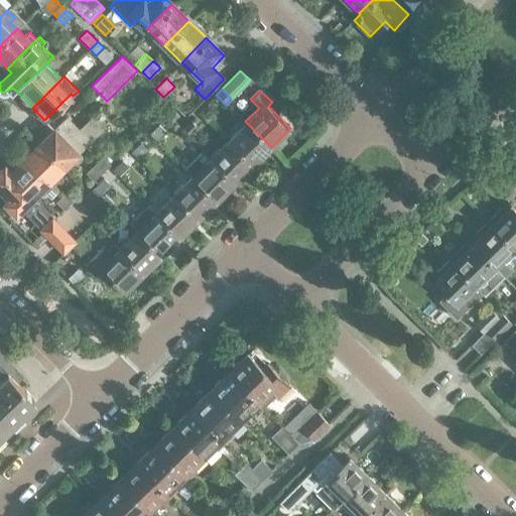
[(102,128),(91,117),(79,128),(68,117),(39,144),(62,167),(71,160),(76,164),(82,157),(78,153),(102,128)]
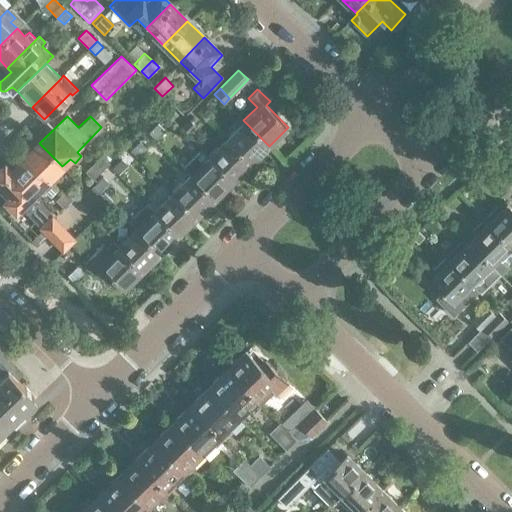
[(196,126),(190,119),(180,128),(187,135),(196,126)]
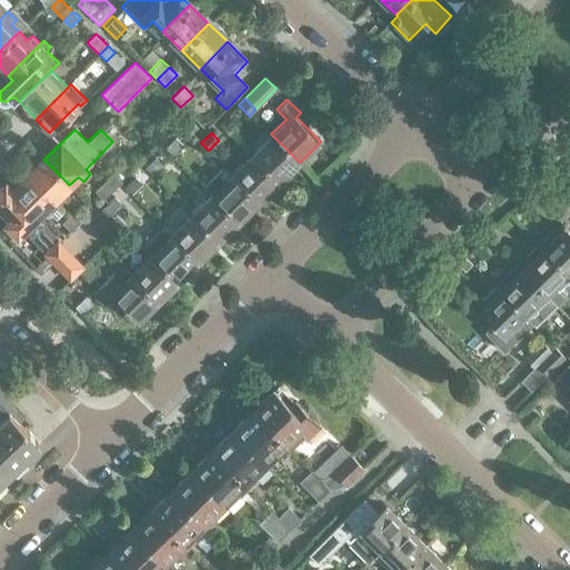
[(271,134),(251,155),(278,184),(300,163),(271,134)]
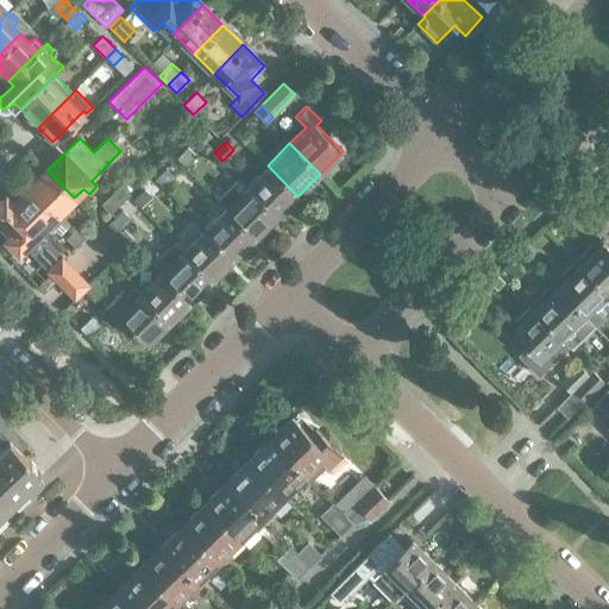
[(196,155),(188,146),(176,157),(184,165),(196,155)]
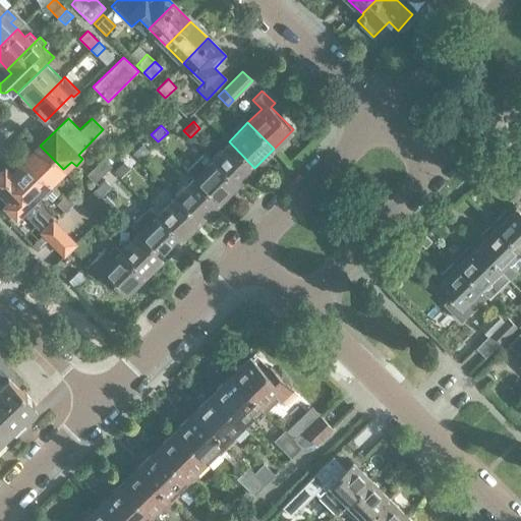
[(229,141),(211,159),(236,186),(254,168),(229,141)]
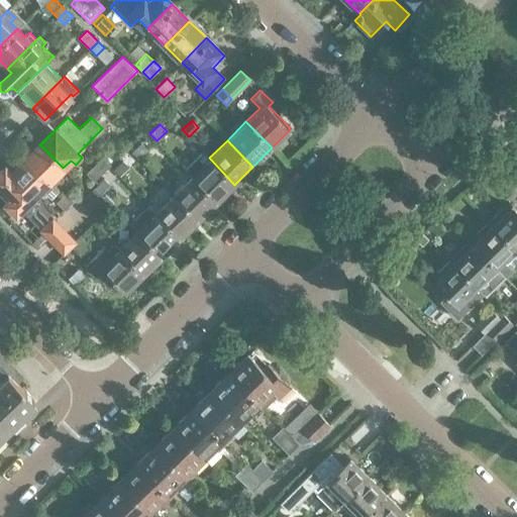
[(131,151),(137,159),(147,148),(141,141),(131,151)]
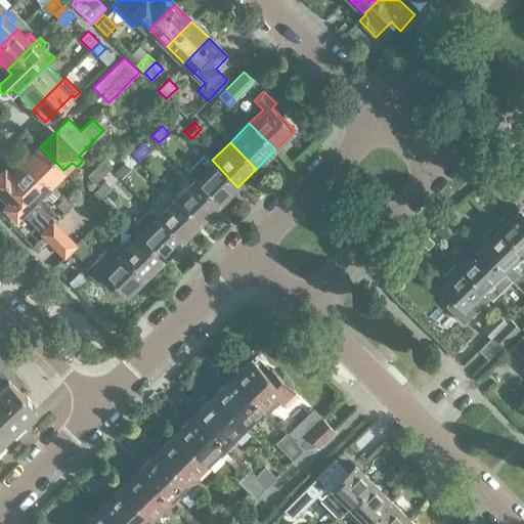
[(54,189),(60,182),(56,177),(63,170),(40,146),(26,161),(54,189)]
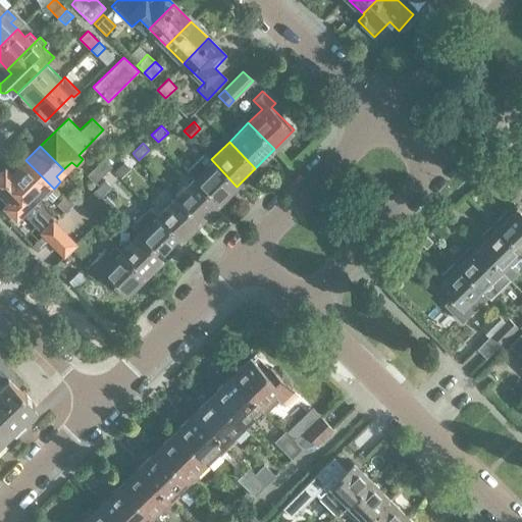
[(237,187),(211,159),(204,152),(186,170),(193,177),(219,204),(237,187)]
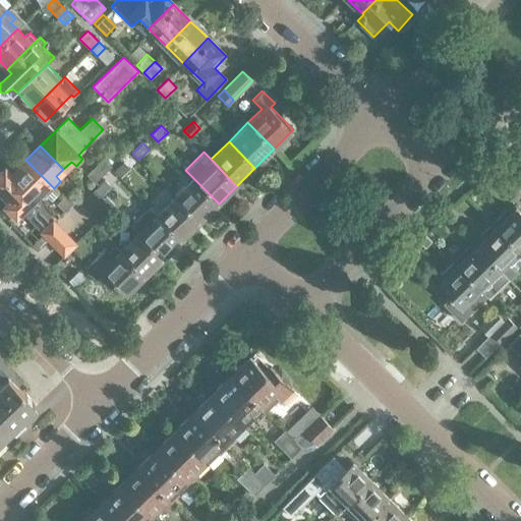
[(104,158),(87,174),(95,182),(112,166),(104,158)]
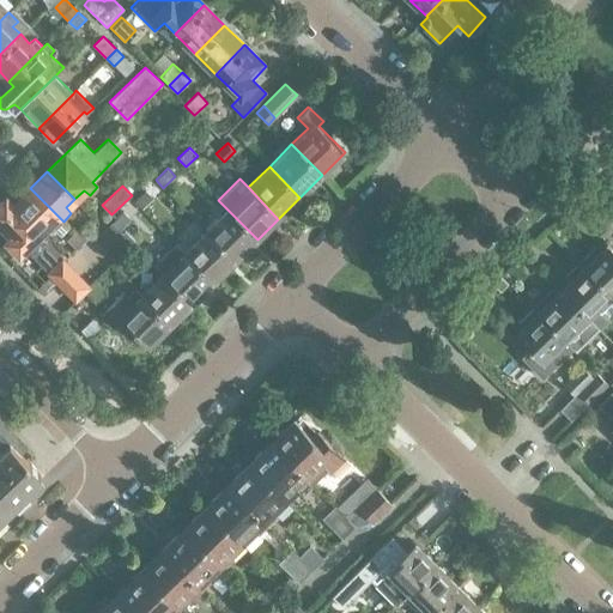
[(64,222),(30,188),(13,205),(6,199),(5,200),(38,235),(49,224),(54,230),(64,222)]
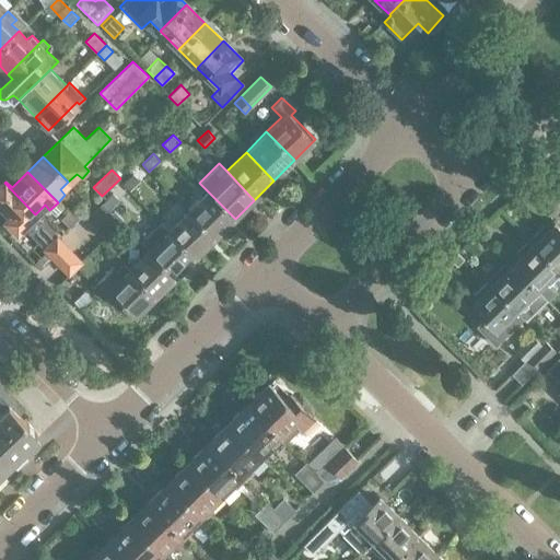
[(123,184),(129,191),(140,181),(133,174),(123,184)]
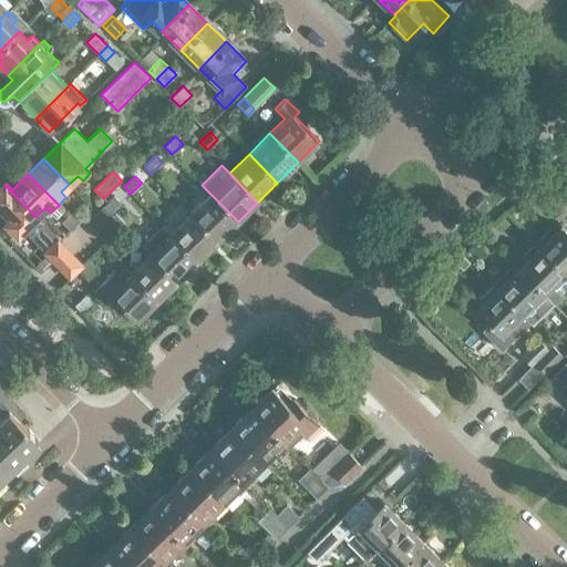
[(39,225),(33,219),(35,217),(4,185),(0,188),(0,206),(11,218),(7,224),(18,235),(23,229),(70,277),(78,269),(82,265),(81,264),(58,239),(55,241),(52,238),(55,235),(42,222),(39,225)]
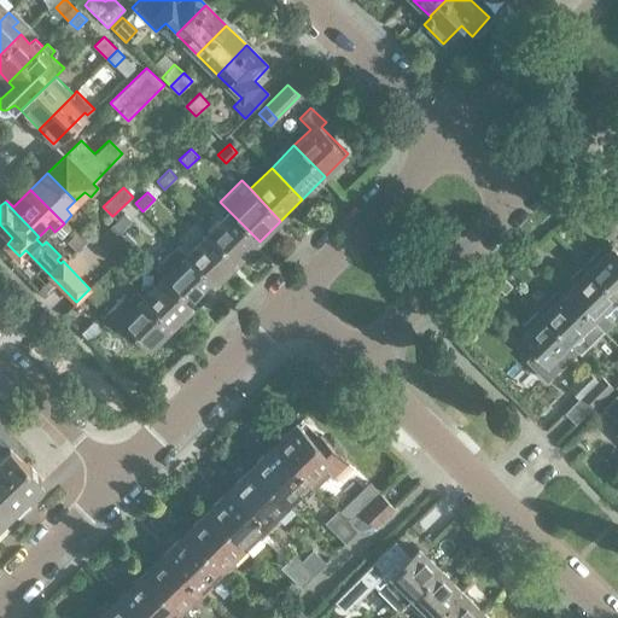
[(123,231),(143,211),(135,203),(94,243),(105,254),(126,233),(123,231)]
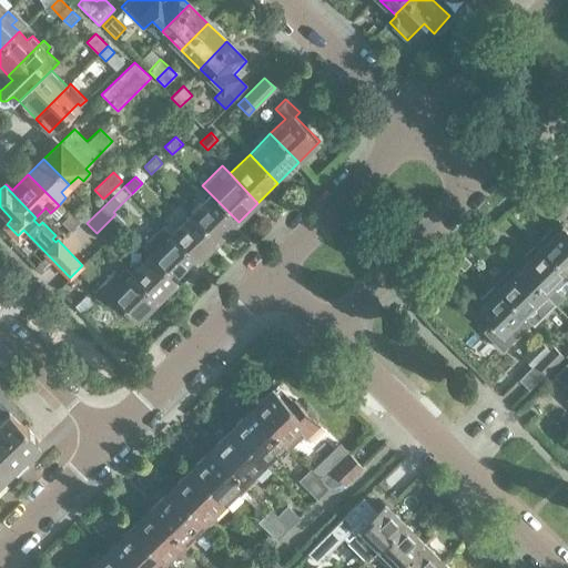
[(210,193),(190,213),(219,242),(239,222),(210,193)]
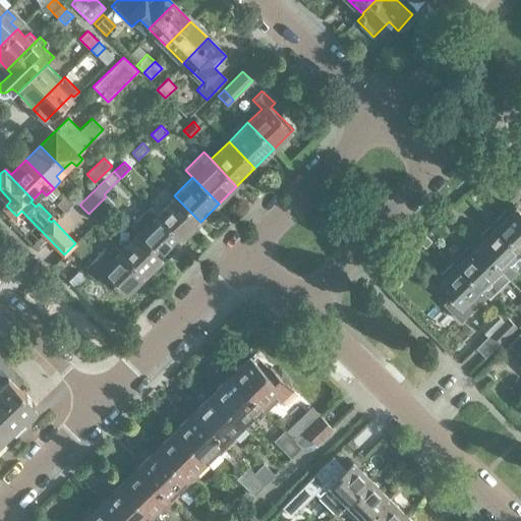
[(63,197),(71,206),(76,200),(68,192),(63,197)]
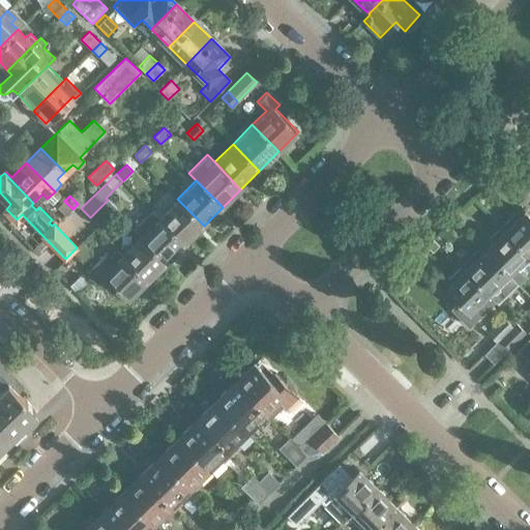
[(177,199),(158,217),(184,244),(204,226),(177,199)]
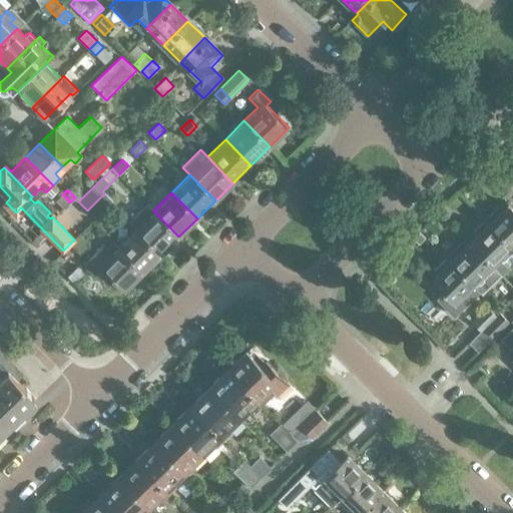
[(104,193),(87,210),(95,218),(113,201),(104,193)]
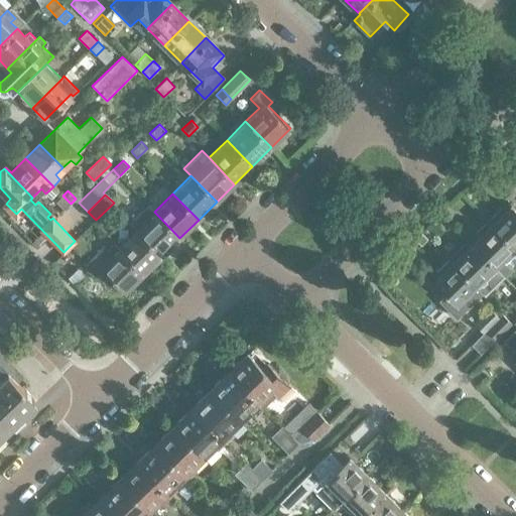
[(63,210),(71,204),(62,196),(56,202),(63,210)]
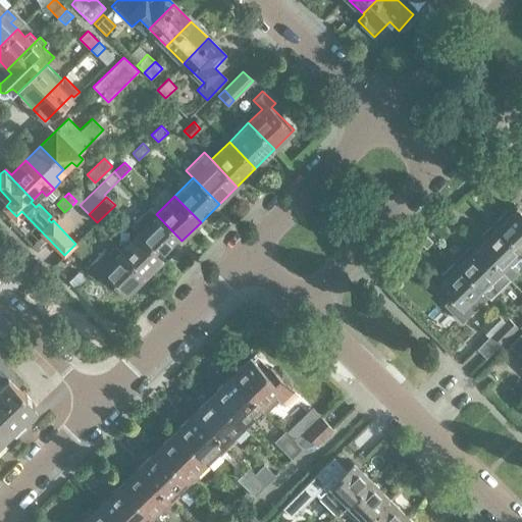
[(521,212),(516,207),(497,226),(521,252),(521,250),(521,212)]
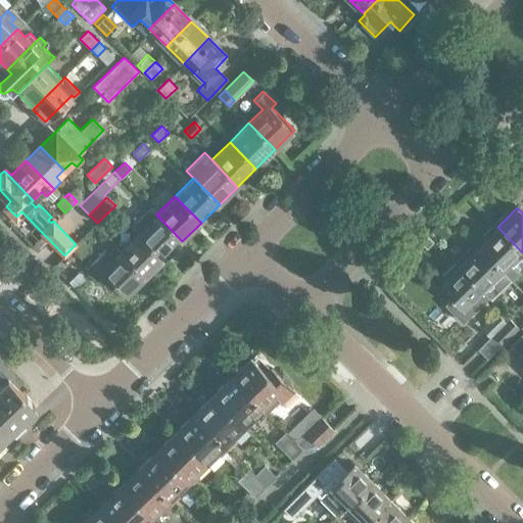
[(182,241),(156,215),(138,232),(164,258),(182,241)]
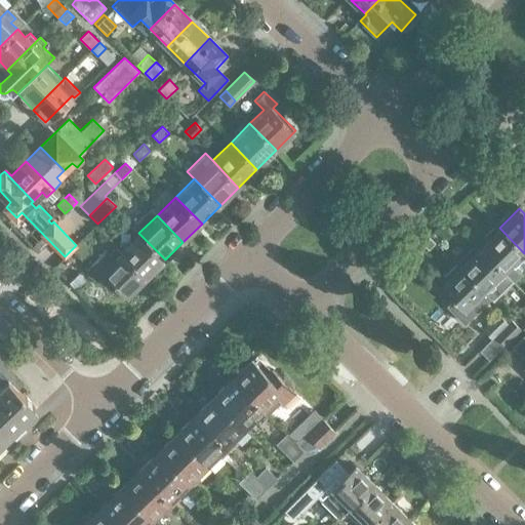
[(524,253),(499,228),(480,247),(505,273),(524,253)]
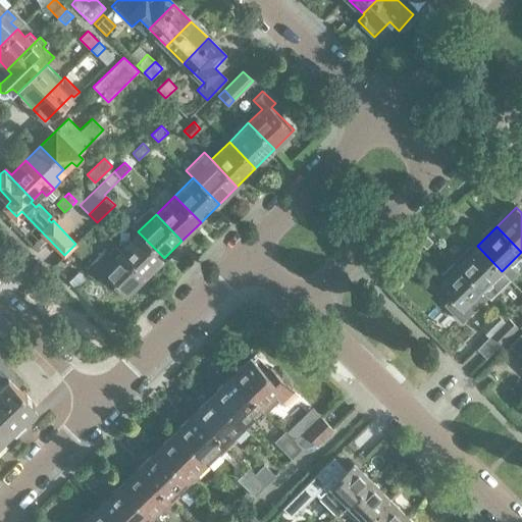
[(164,258),(138,231),(119,250),(146,276),(164,258)]
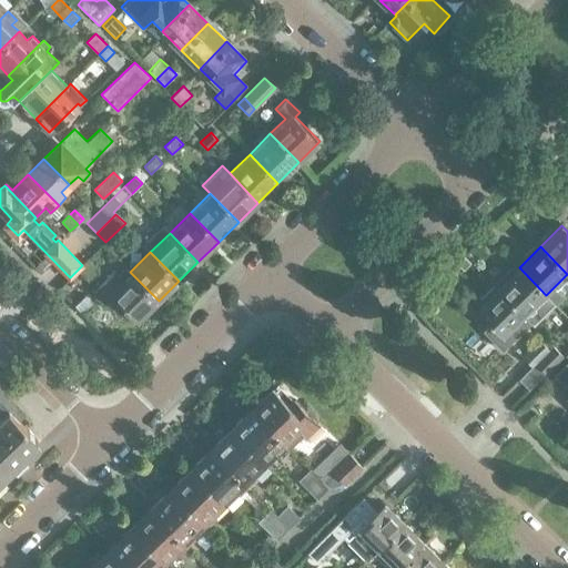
[(82,265),(78,270),(88,281),(99,271),(87,259),(81,264),(82,265)]
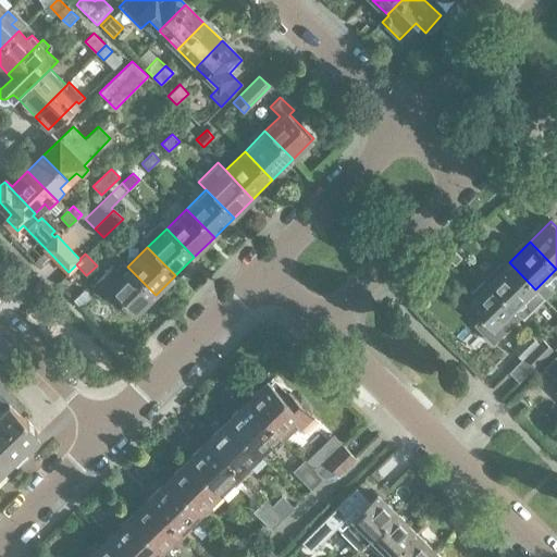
[(509,262),(489,283),(523,318),(544,298),(509,262)]
